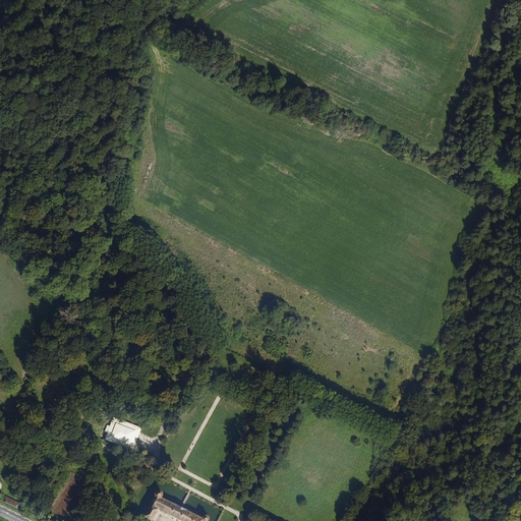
[(106,198),(113,189),(105,184),(99,193),(106,198)]
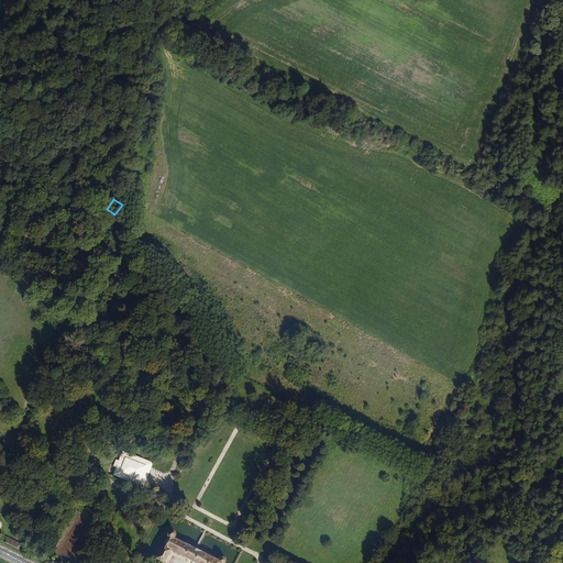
[(62,386),(57,394),(77,403),(81,396),(62,386)]
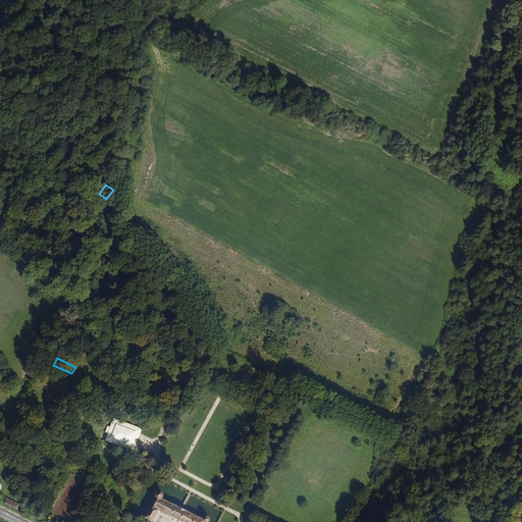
[(108,431),(105,440),(129,449),(128,451),(134,453),(143,428),(132,424),(129,429),(115,424),(112,432),(108,431)]
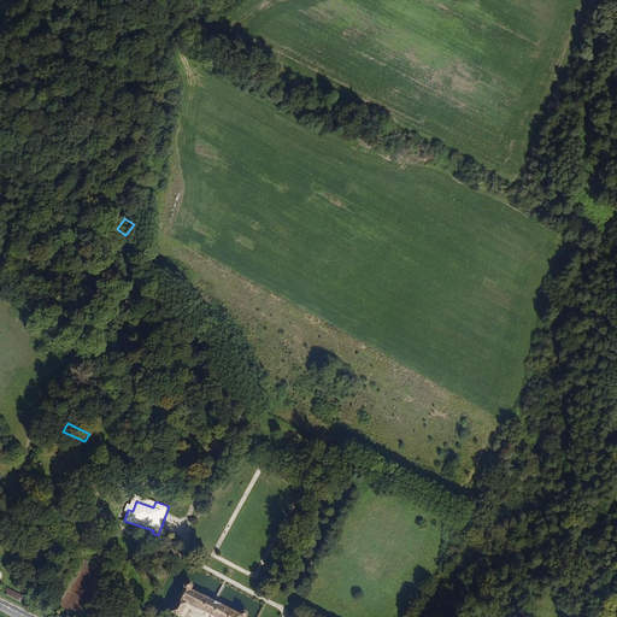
[(248,612),(248,610),(247,610),(246,609),(244,609),(242,609),(241,610),(240,611),(240,612),(193,588),(192,588),(193,586),(194,585),(194,583),(193,581),(193,580),(191,579),(189,579),(188,579),(186,580),(184,581),(184,582),(184,583),(184,586),(184,587),(180,597),(171,611),(180,616),(188,601),(217,616),(247,616),(248,616),(248,615),(250,613),(248,612)]
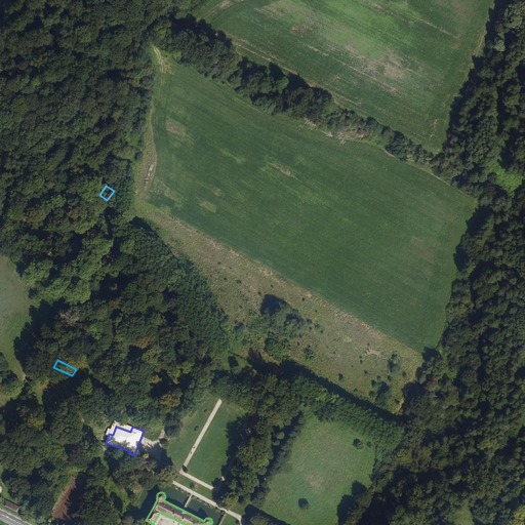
[(12,497),(8,505),(21,511),(24,503),(12,497)]
